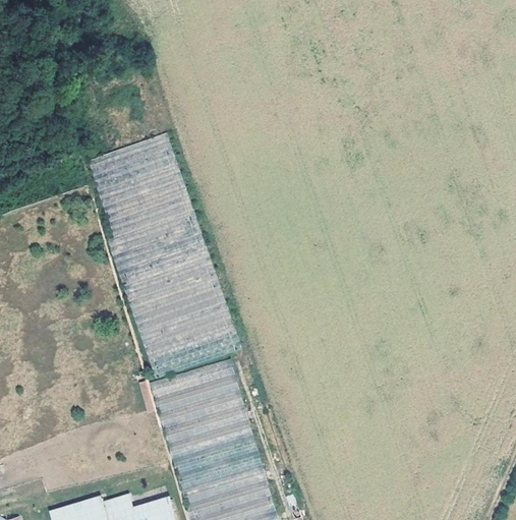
[(240,345),(165,128),(87,157),(114,234),(106,238),(155,374),(240,345)]
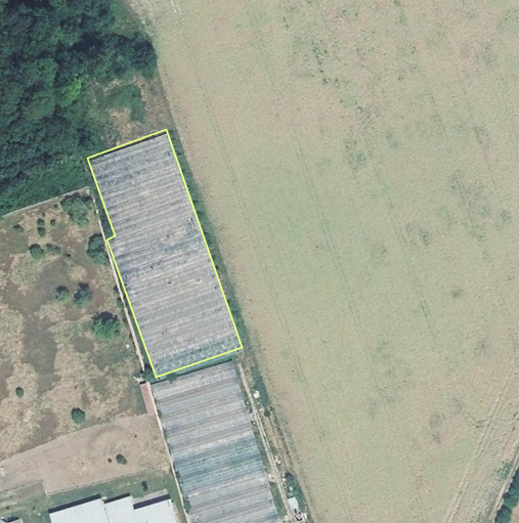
[(278,522),(229,359),(148,383),(189,522),(278,522)]
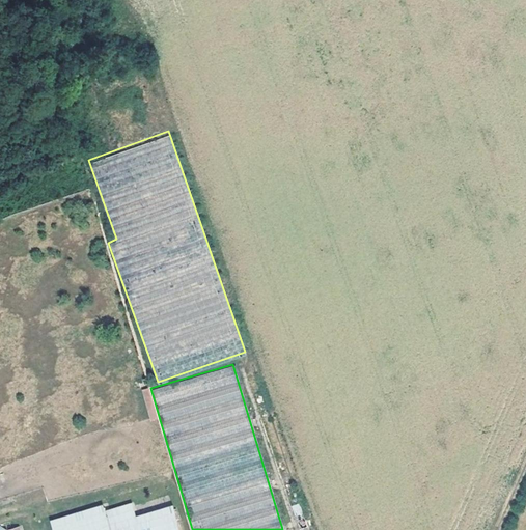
[(145,389),(138,390),(142,421),(150,420),(145,389)]
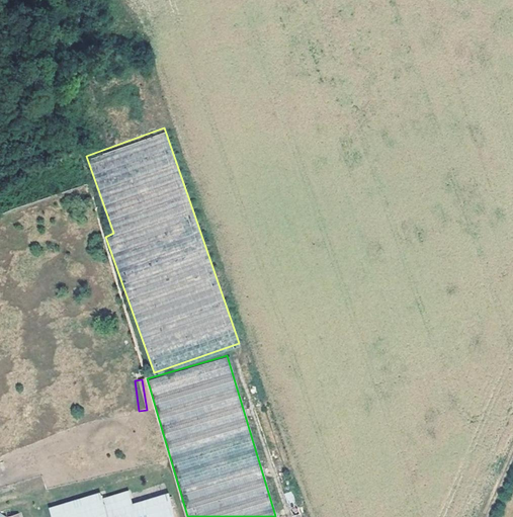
[(295,503),(291,491),(283,494),(287,506),(295,503)]
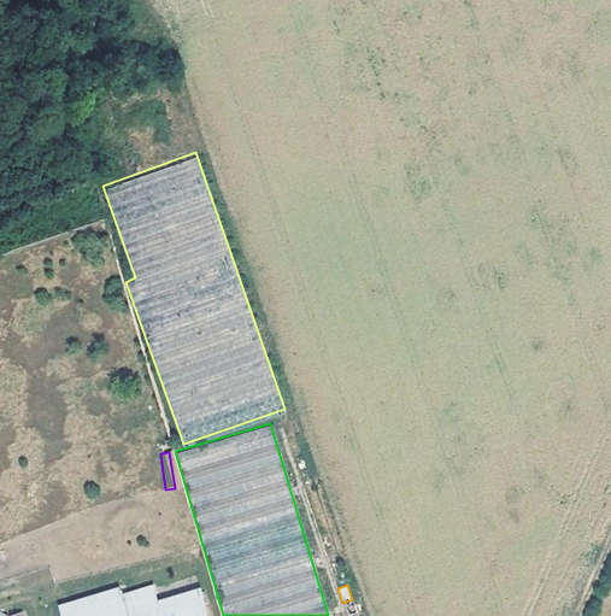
[(192,615),(204,612),(195,588),(153,600),(148,586),(117,596),(115,588),(54,606),(57,615),(109,615),(121,612),(122,615),(192,615)]
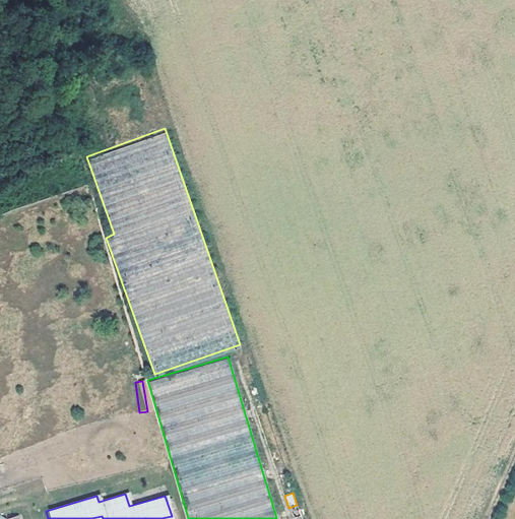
[(302,518),(297,505),(288,508),(293,518),(302,518)]
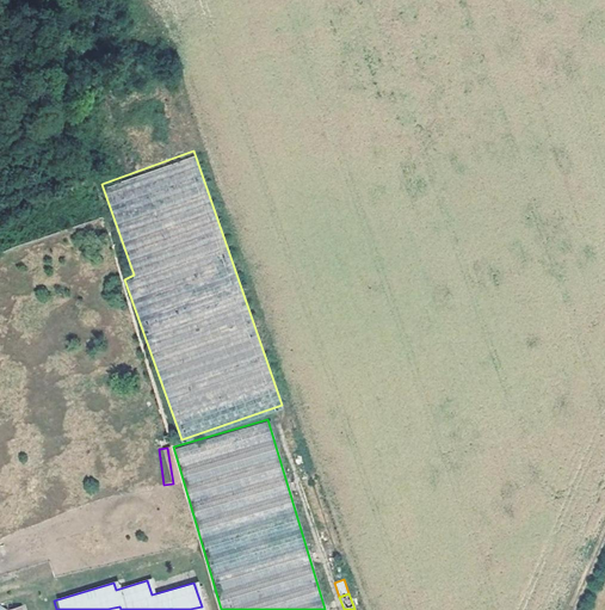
All buildings are outlined.
